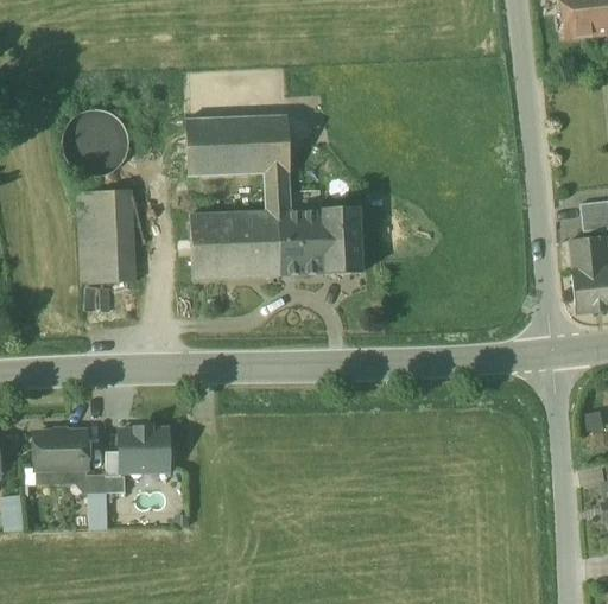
[(559,0),(564,37),(607,31),(607,0),(559,0)]
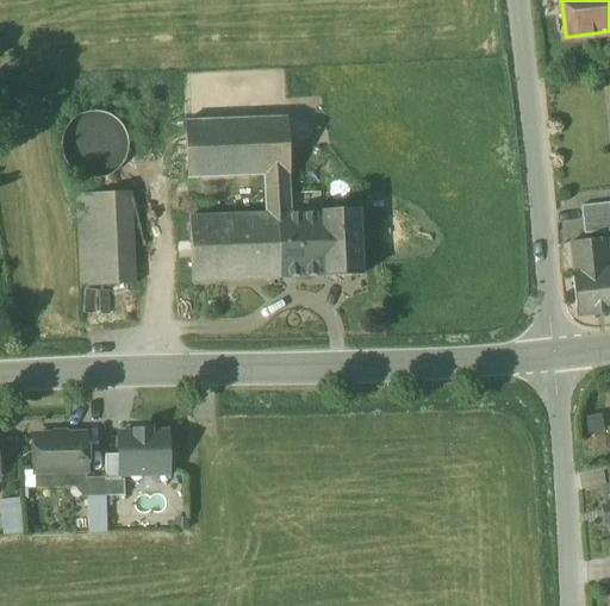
[(286,116),(185,119),(187,176),(263,173),(266,211),(190,214),(192,280),(294,275),(291,210),(286,116)]
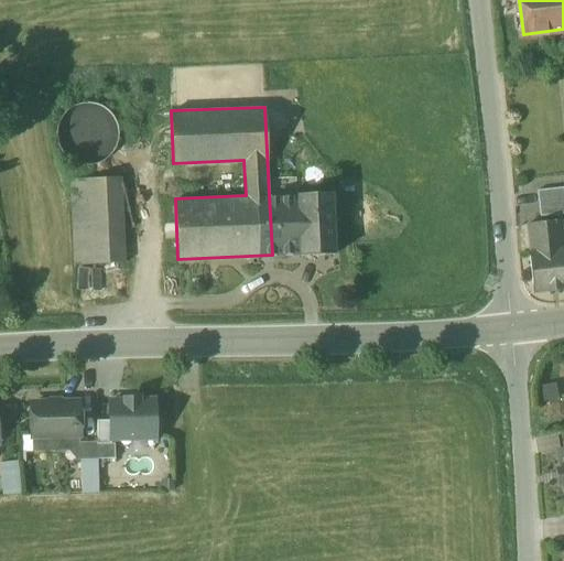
[(73,130),(71,137),(69,144),(72,151),(76,158),(82,162),(88,165),(96,165),(104,164),(109,161),(115,155),(118,149),(119,141),(118,135),(116,128),(110,122),(104,118),(97,116),(89,117),(83,119),(77,123),(73,130)]
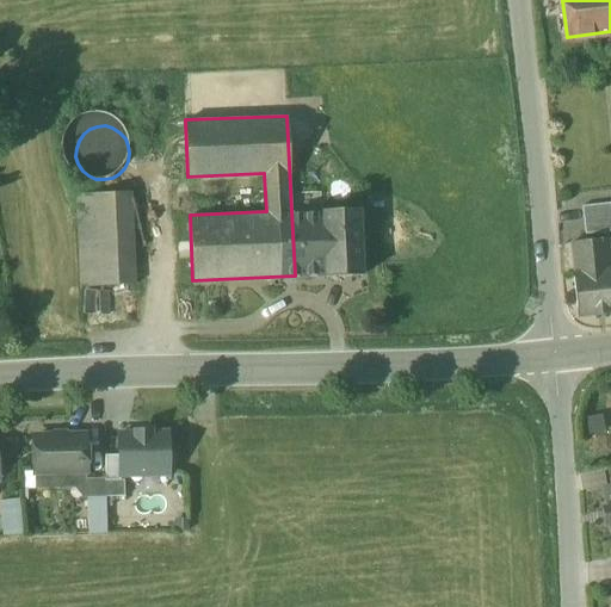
[(131,190),(76,192),(80,284),(135,282),(131,190)]
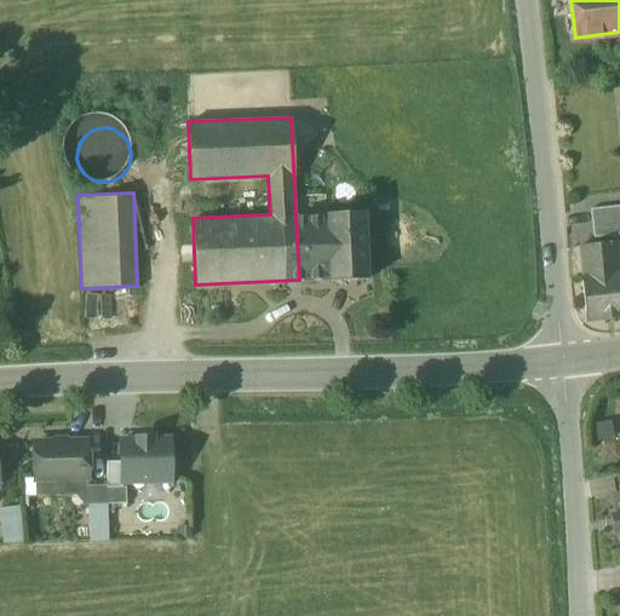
[(619,212),(619,203),(590,207),(593,235),(619,231),(619,212)]
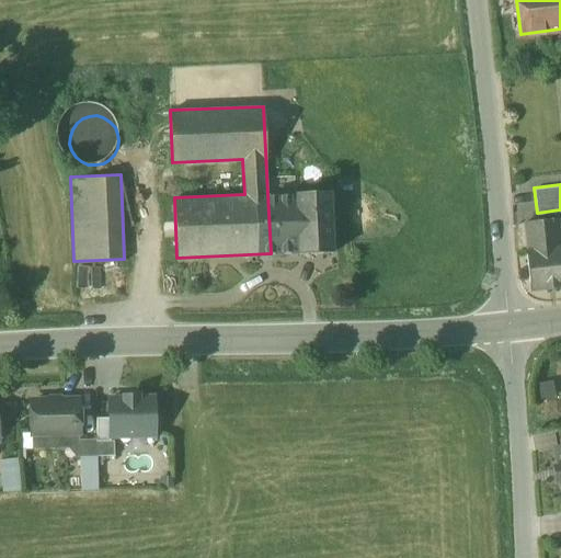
[(330,191),(267,193),(271,253),(331,251),(333,251),(333,249),(330,191)]
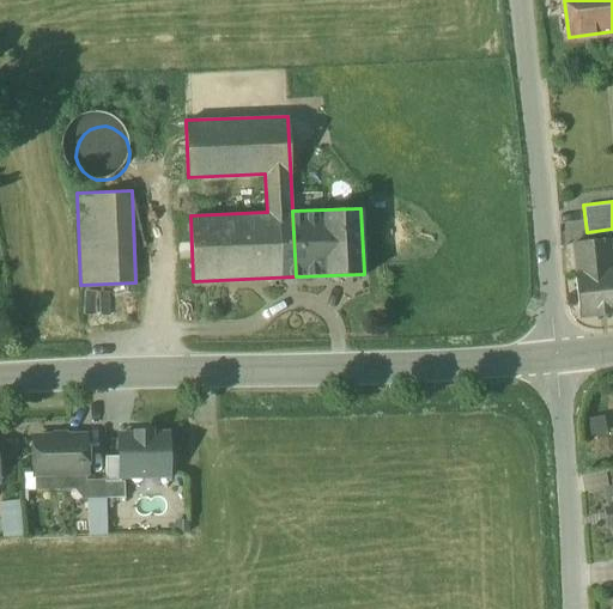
[(612,266),(611,237),(572,242),(576,272),(580,315),(612,310),(612,266)]
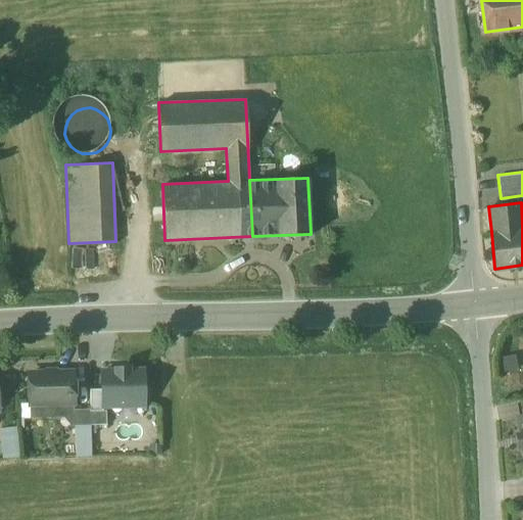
[(115,371),(102,371),(102,404),(143,403),(143,398),(147,394),(147,387),(143,383),(142,370),(129,370),(129,368),(115,368),(115,371)]
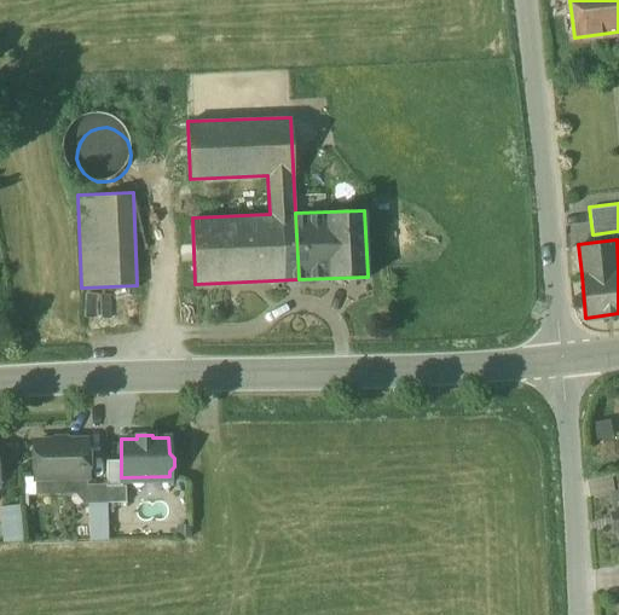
[(86,440),(34,441),(35,476),(87,475),(86,440)]
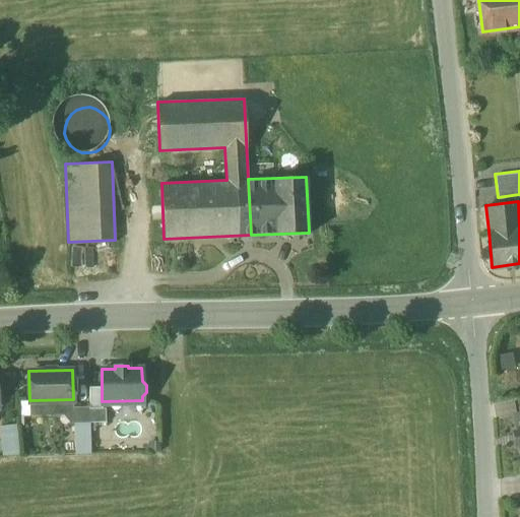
[(89,405),(69,405),(70,422),(90,422),(89,407),(89,405)]
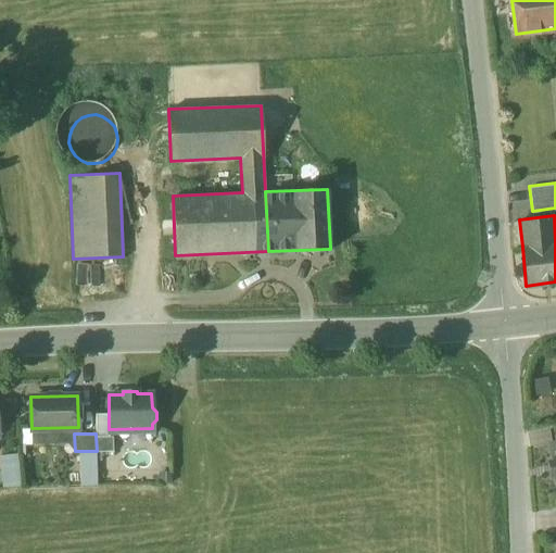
[(113,435),(96,436),(97,451),(113,450),(113,435)]
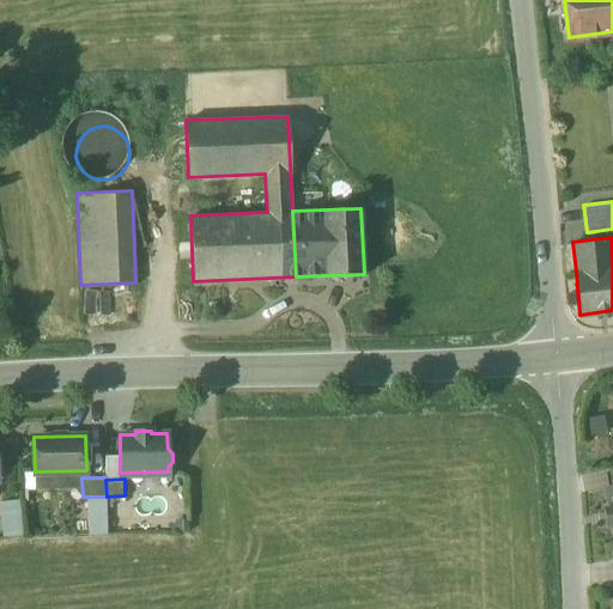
[(4,533),(22,531),(20,498),(2,499),(4,533)]
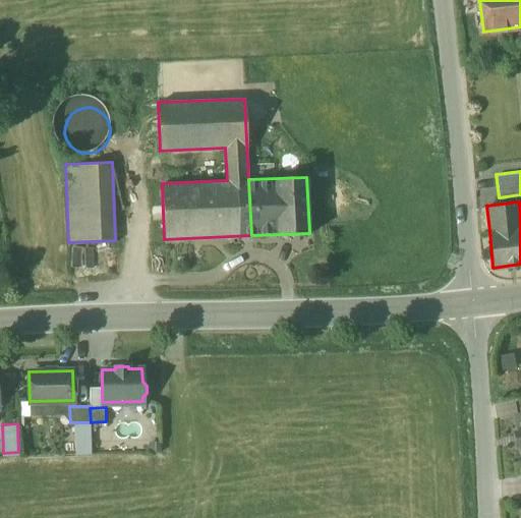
[(160,443),(150,443),(150,451),(160,450),(160,443)]
